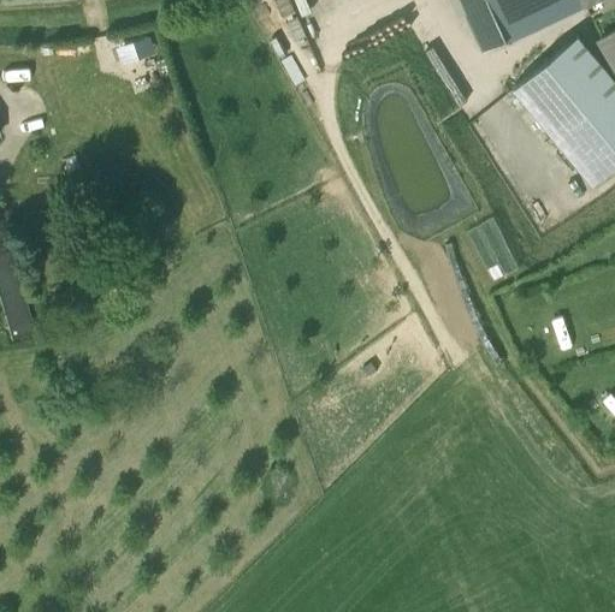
[(456,0),(483,57),(583,11),(577,0),(456,0)]
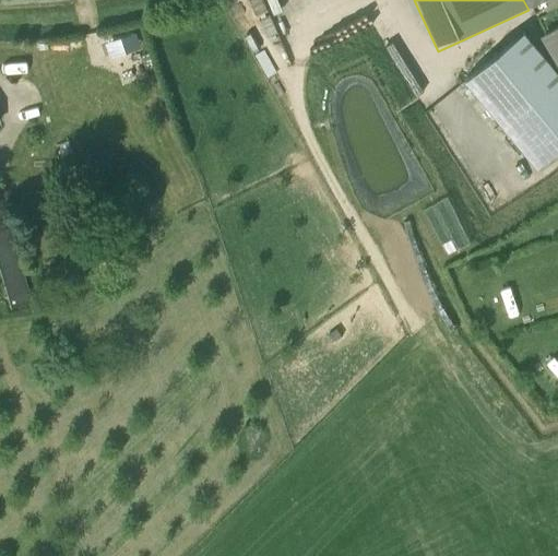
[(523,0),(529,10),(550,0),(523,0)]
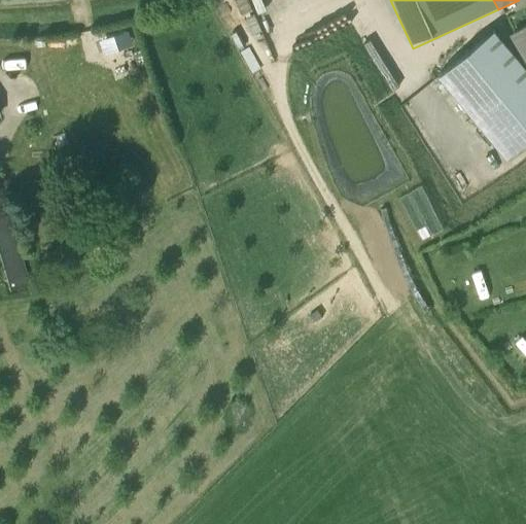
[(525,29),(510,37),(525,64),(525,29)]
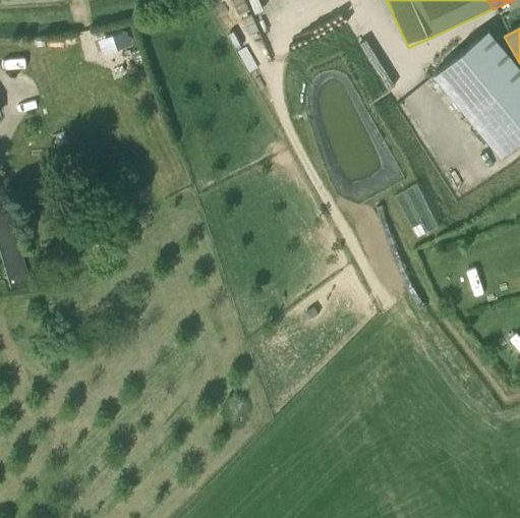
[(519,69),(488,32),(434,76),(500,158),(519,141),(519,69)]
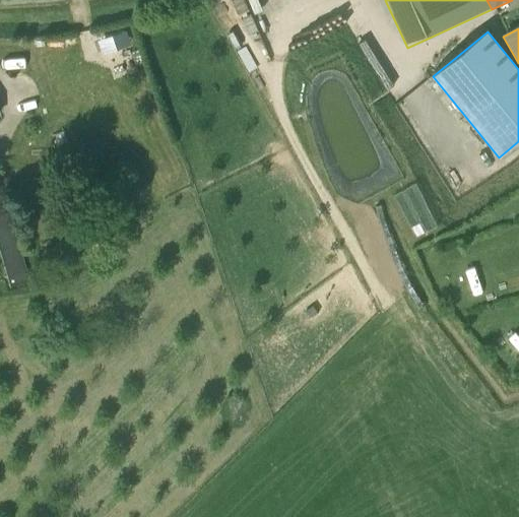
[(0,214),(0,250),(11,289),(30,283),(10,212),(0,214)]
